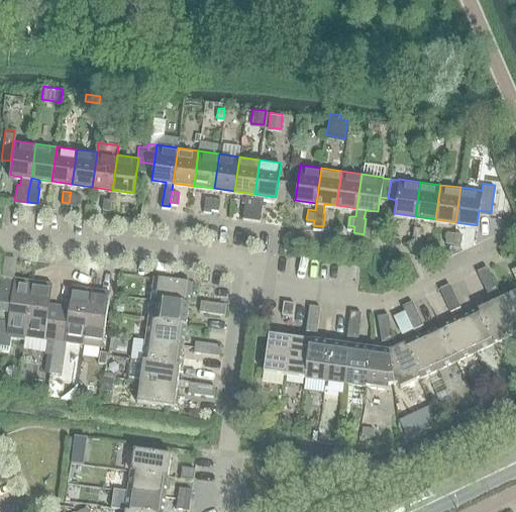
[(78,193),(71,192),(69,203),(76,204),(78,193)]
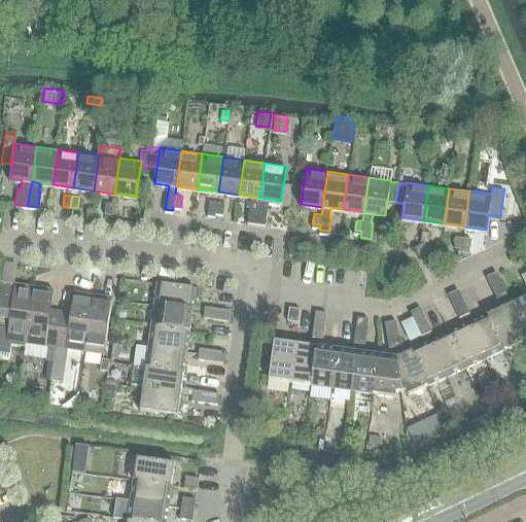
[(215,211),(216,201),(209,200),(207,210),(215,211)]
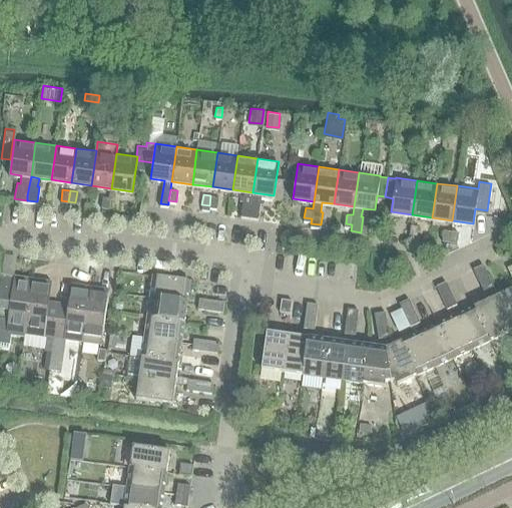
[(101,206),(108,207),(110,196),(103,195),(101,206)]
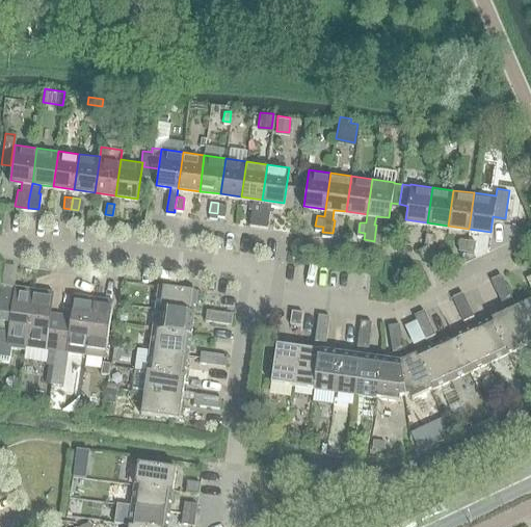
[(217,213),(224,215),(227,204),(218,203),(217,213)]
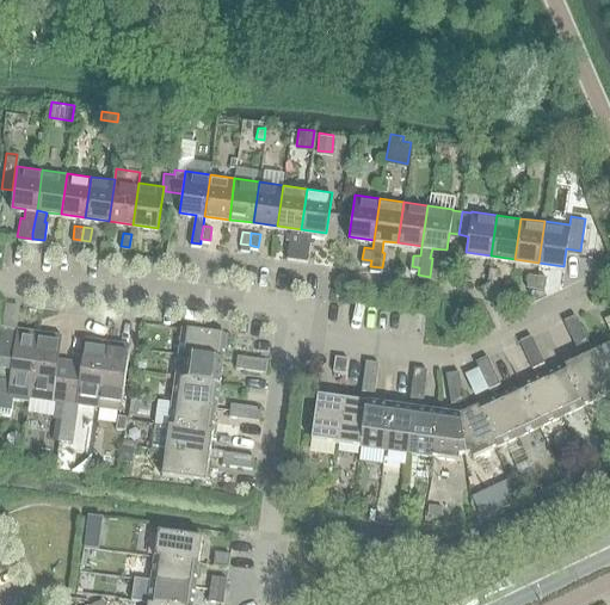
[(487,279),(495,281),(498,267),(490,266),(487,279)]
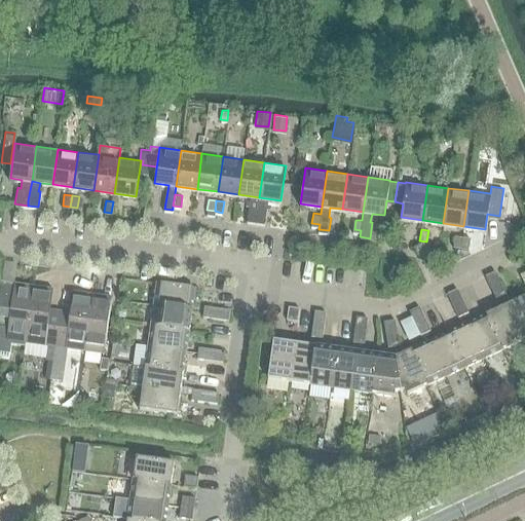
[(461,246),(462,234),(455,234),(453,245),(461,246)]
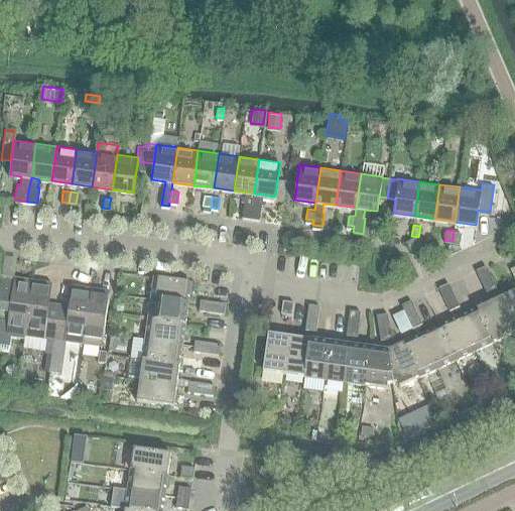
[(461,231),(454,230),(453,241),(460,242),(461,231)]
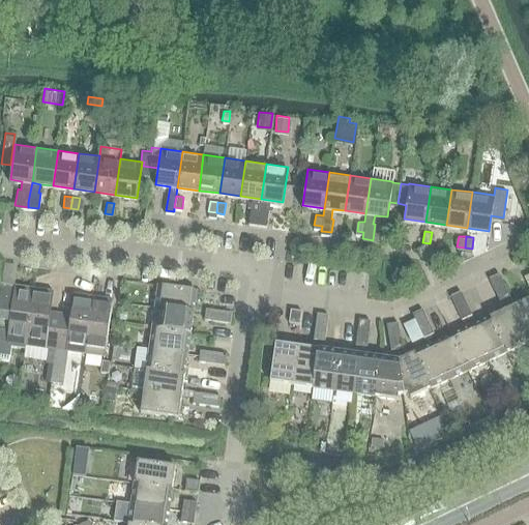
[(504,283),(499,270),(489,275),(494,287),(504,283)]
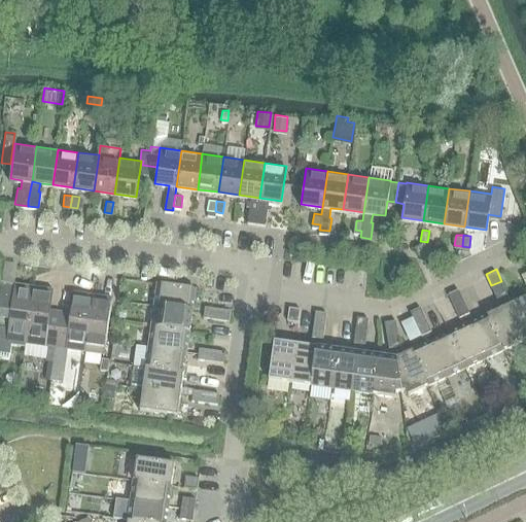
[(12,340),(26,342),(34,284),(14,281),(0,279),(0,281),(0,316),(9,318),(6,339),(0,338),(0,348),(11,350),(12,340)]
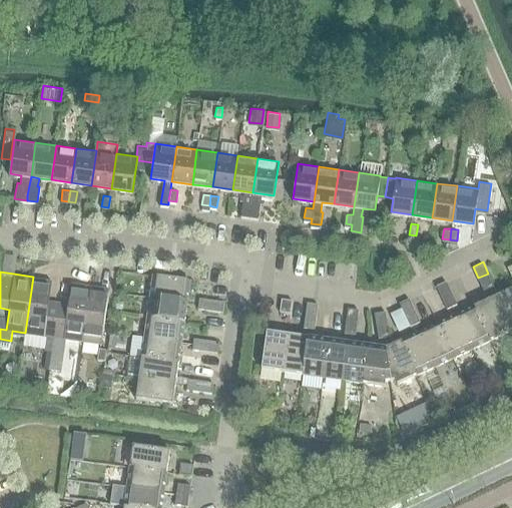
[(152,274),(150,295),(187,300),(190,279),(152,274)]
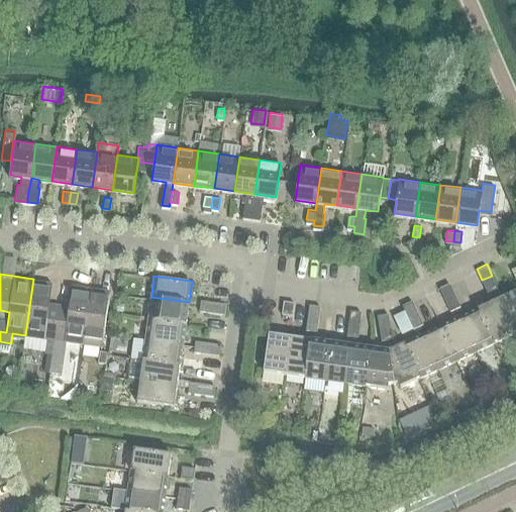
[(492,276),(482,280),(488,292),(497,287),(492,276)]
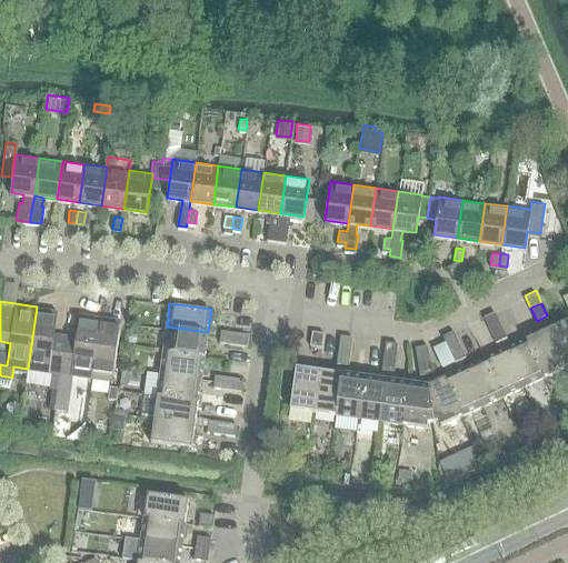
[(49,385),(58,388),(63,343),(52,342),(57,309),(37,307),(28,369),(48,371),(48,373),(51,374),(49,385)]
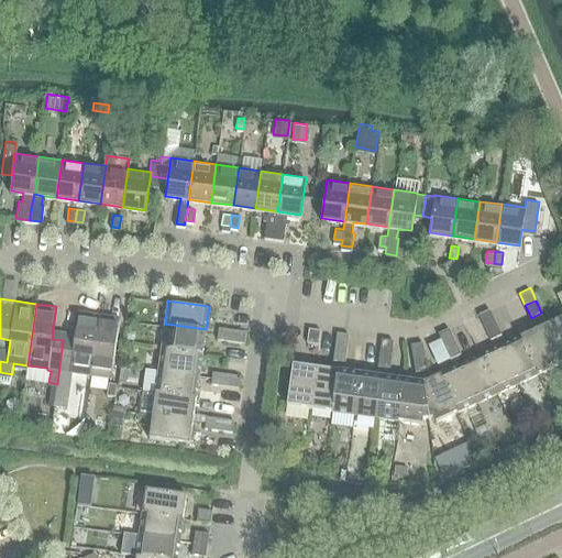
[(495,319),(489,307),(478,312),(484,325),(495,319)]
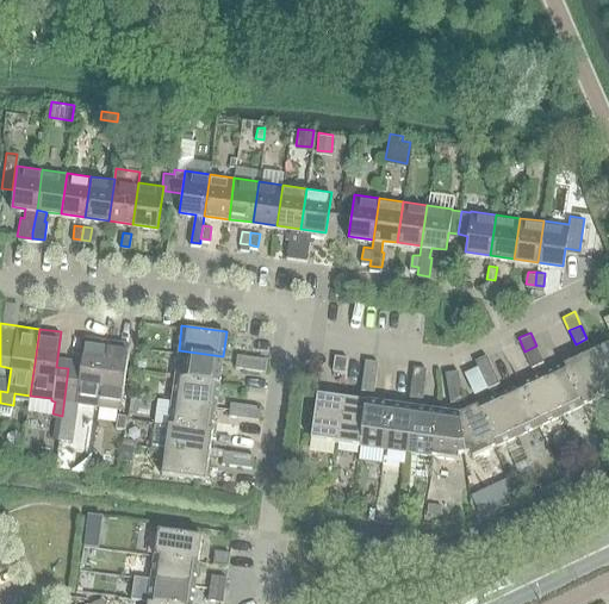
[(80,371),(68,368),(62,416),(70,417),(70,413),(95,417),(98,405),(107,338),(85,335),(80,371)]
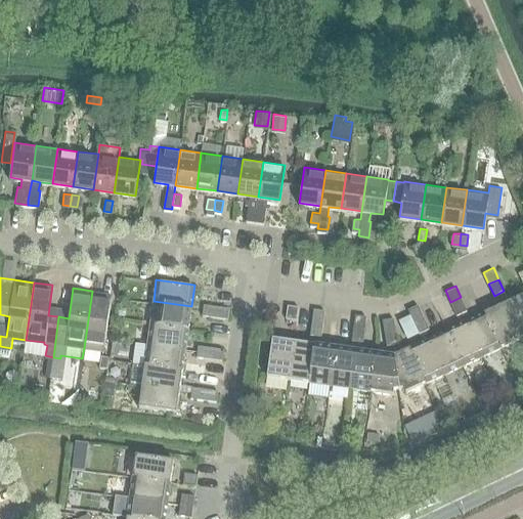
[(111,293),(92,291),(84,348),(103,350),(111,293)]
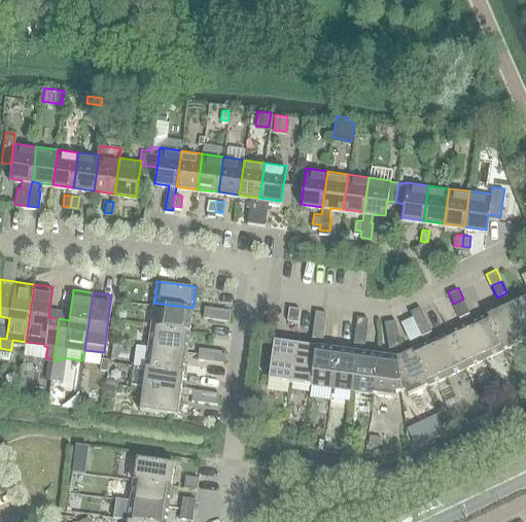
[(506,304),(522,339),(525,337),(525,294),(506,304)]
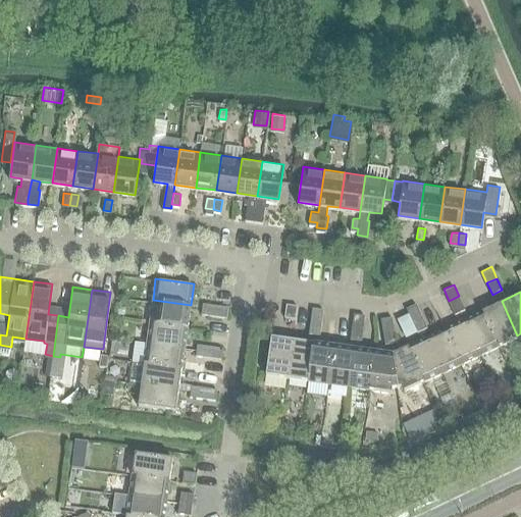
[(459,296),(449,301),(455,312),(464,307),(459,296)]
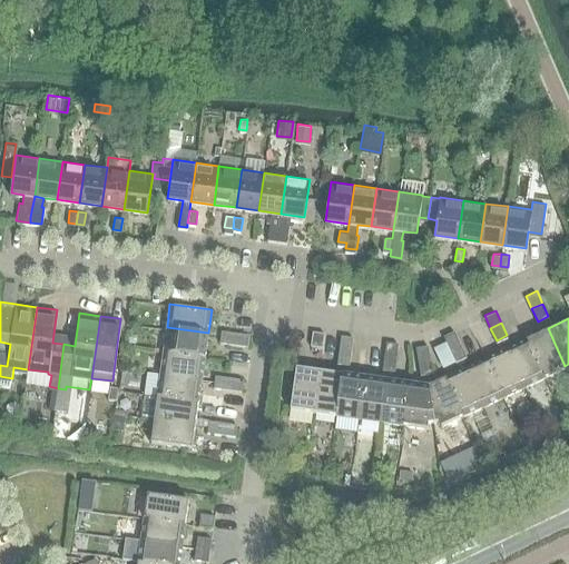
[(205,355),(208,333),(167,327),(164,349),(205,355)]
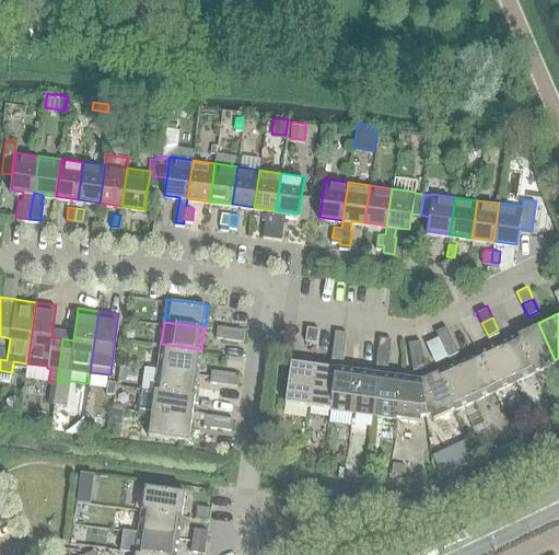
[(216,335),(230,337),(231,325),(218,323),(216,335)]
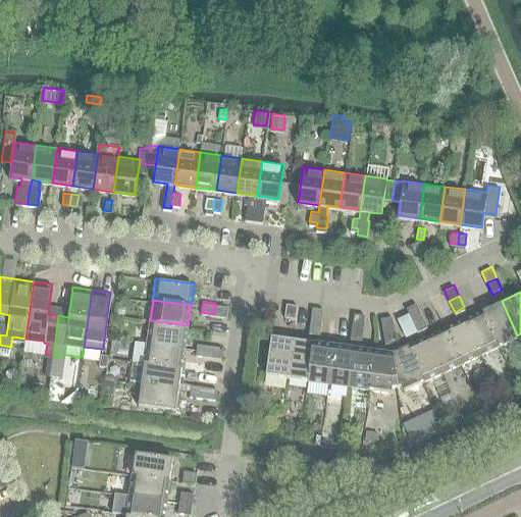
[(502,301),(482,310),(499,345),(517,335),(502,301)]
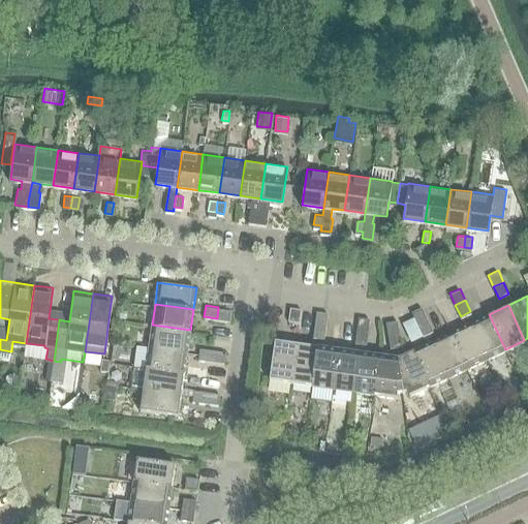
[(290,306),(288,319),(300,320),(301,308),(290,306)]
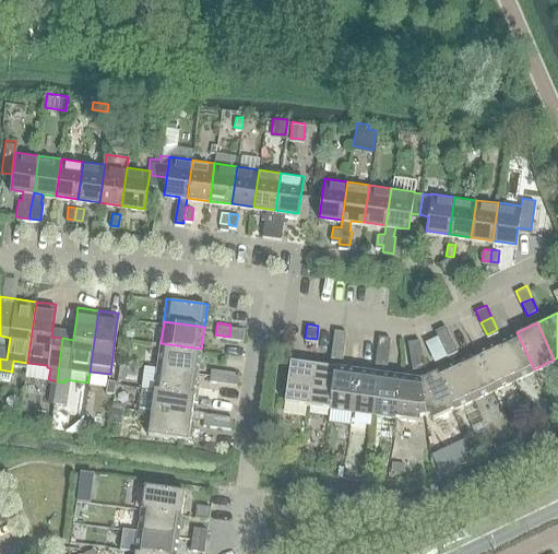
[(451,336),(446,323),(435,328),(440,341),(451,336)]
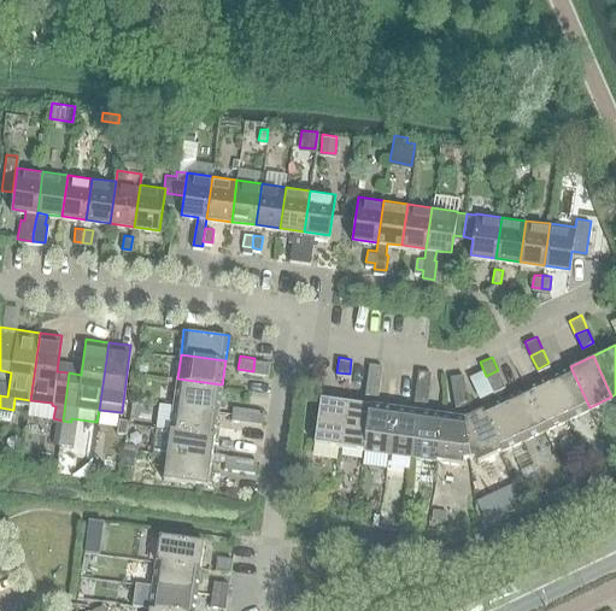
[(270,360),(254,358),(253,371),(268,374),(270,360)]
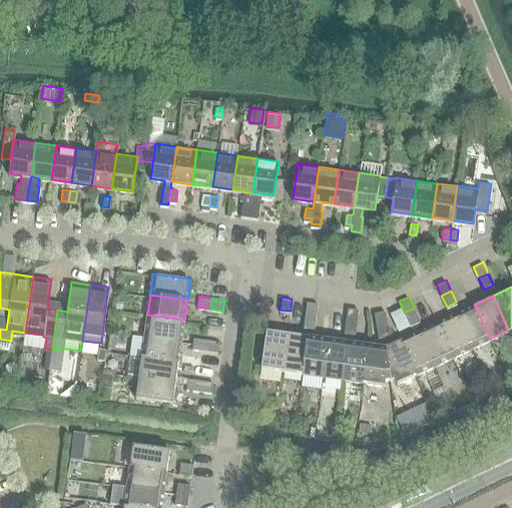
[(316,315),(318,302),(307,301),(305,313),(316,315)]
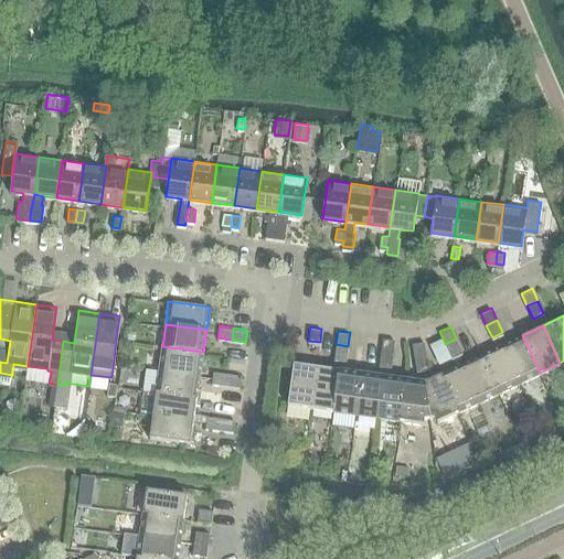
[(502,344),(520,382),(540,373),(522,335),(502,344)]
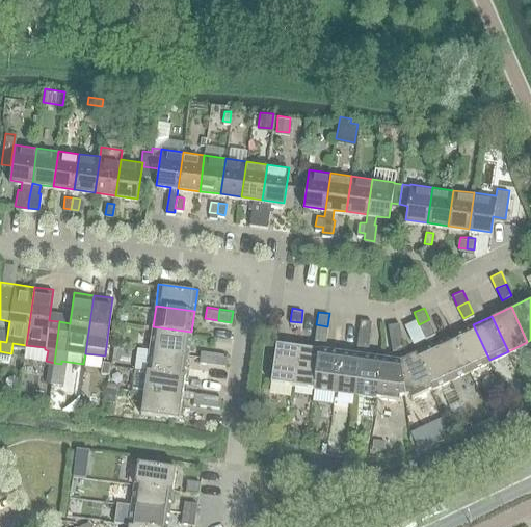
[(370,332),(371,319),(361,317),(359,331),(370,332)]
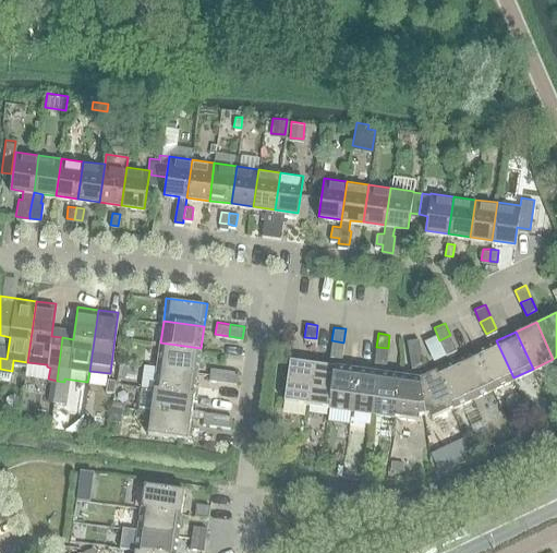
[(450,335),(439,340),(446,352),(456,348),(450,335)]
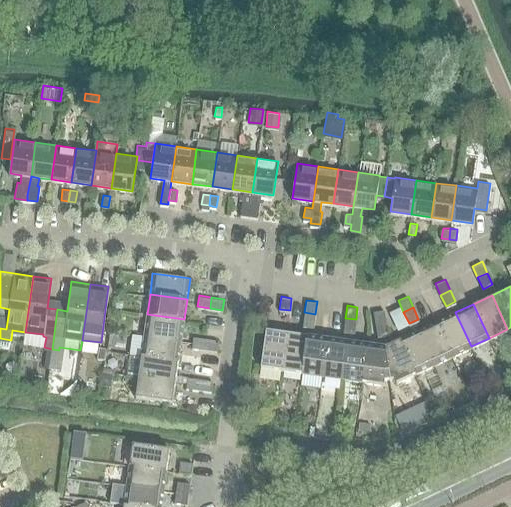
[(386,321),(384,309),(373,310),(375,323),(386,321)]
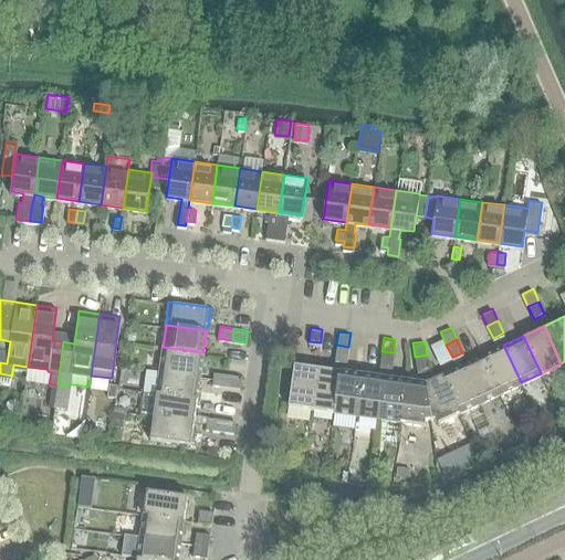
[(346,360),(348,347),(336,345),(335,359),(346,360)]
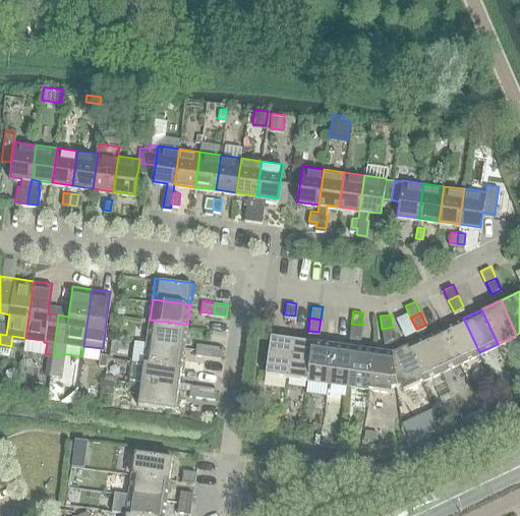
[(463,318),(444,327),(460,361),(479,352),(463,318)]
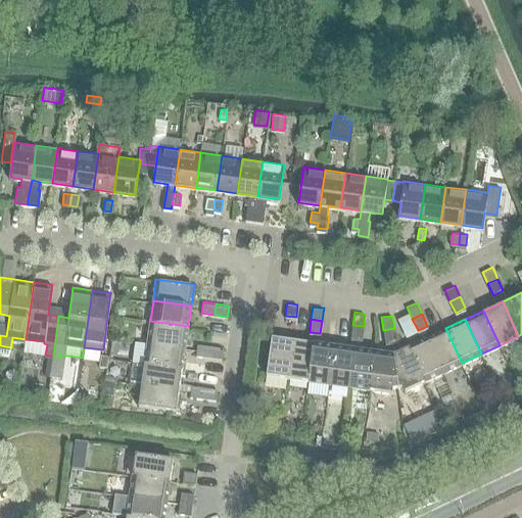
[(150,321),(147,342),(185,347),(188,326),(150,321)]
